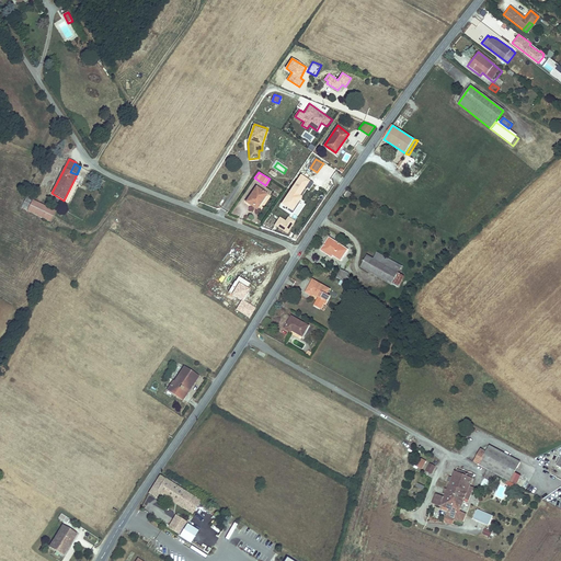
[(301,174),(282,203),(292,209),(301,196),(300,195),(307,186),(309,189),(313,182),(301,174)]
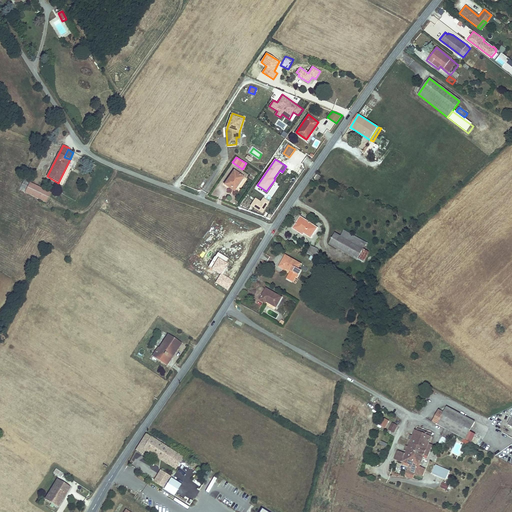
[(244,176),(234,170),(224,184),(229,187),(229,186),(235,189),(244,176)]
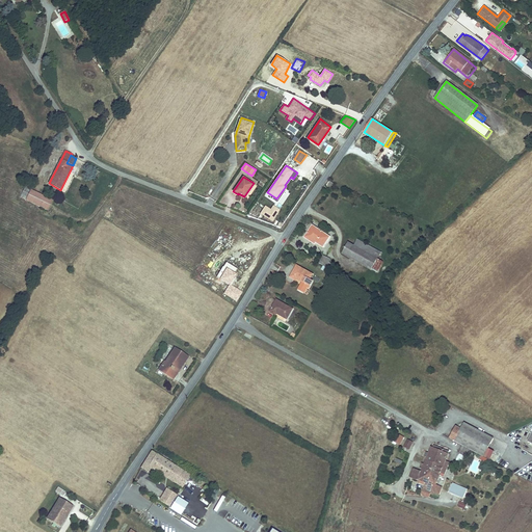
[(31,190),(26,200),(48,211),(52,201),(31,190)]
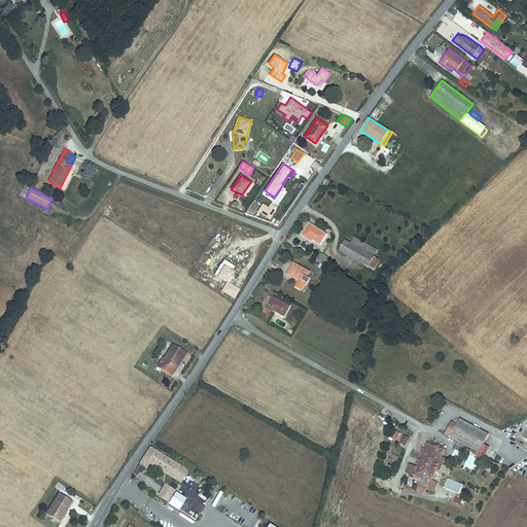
[(262,204),(257,211),(271,219),(278,208),(271,204),(269,207),(262,204)]
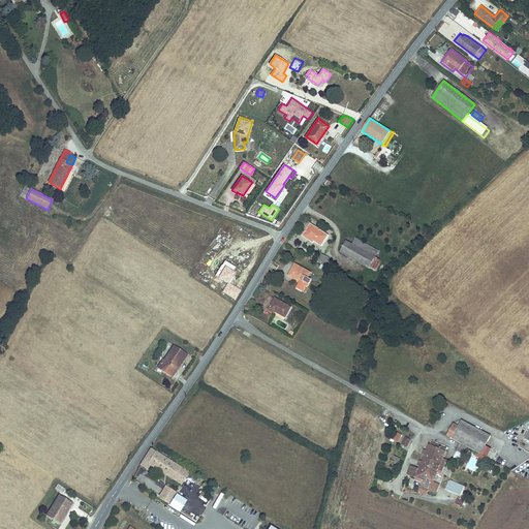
[(317,242),(320,244),(327,232),(315,226),(314,229),(310,227),(304,237),(309,240),(311,238),(317,242)]
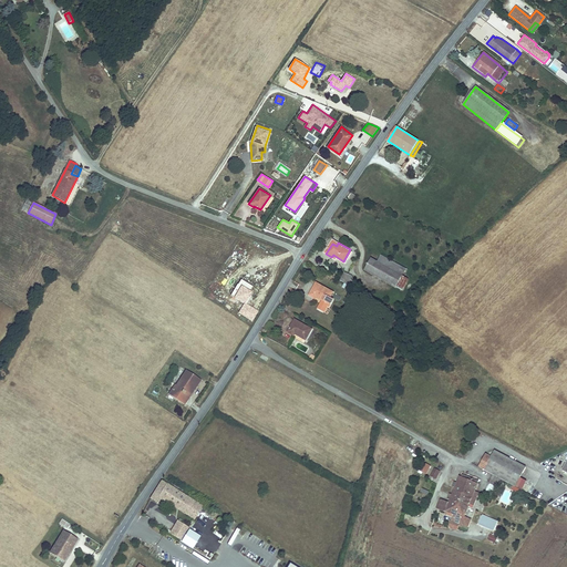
[(371,256),(364,267),(401,288),(408,277),(401,274),(403,269),(380,255),(377,260),(371,256)]
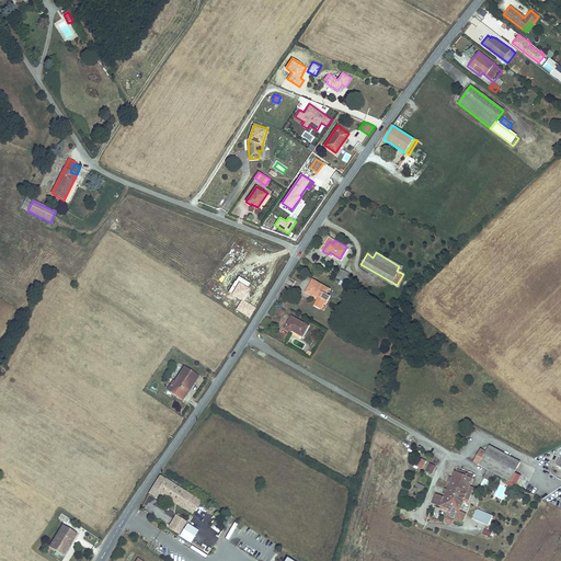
[(341,270),(336,277),(344,282),(347,276),(348,273),(341,270)]
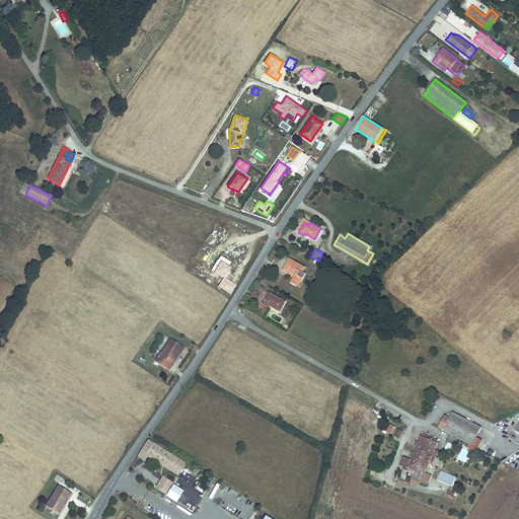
[(229,266),(231,262),(221,255),(218,261),(218,260),(212,270),(224,277),(218,286),(230,294),(236,285),(226,278),(232,268),(229,266)]
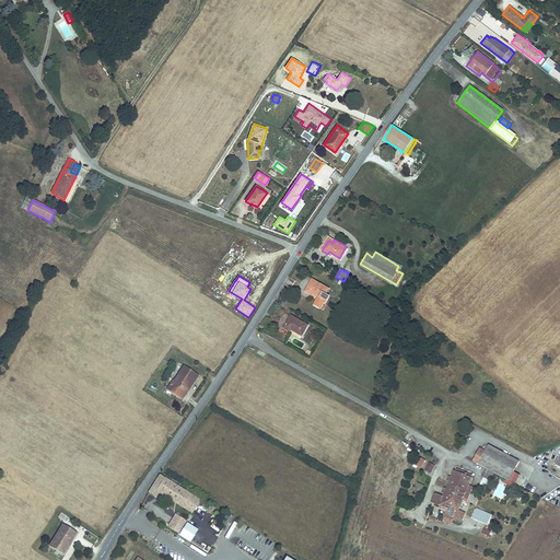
[(313,278),(305,291),(310,293),(312,291),(314,292),(321,296),(322,298),(321,300),(318,299),(315,304),(321,307),(325,302),(326,303),(329,298),(325,295),(327,292),(329,288),(313,278)]
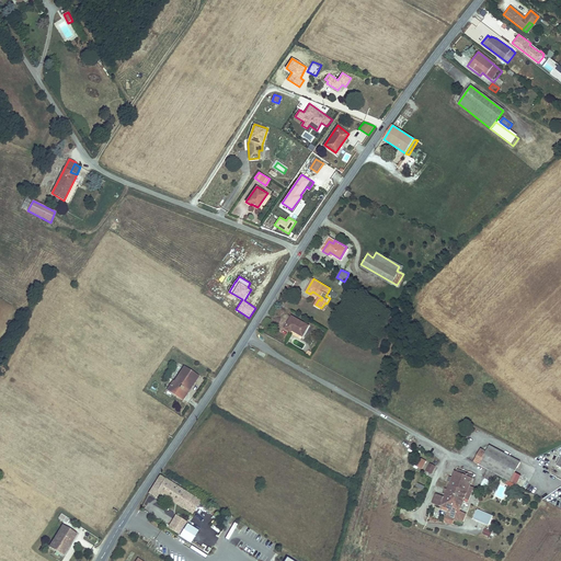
[(308,325),(293,316),(284,329),(290,332),(292,330),(302,336),(308,325)]
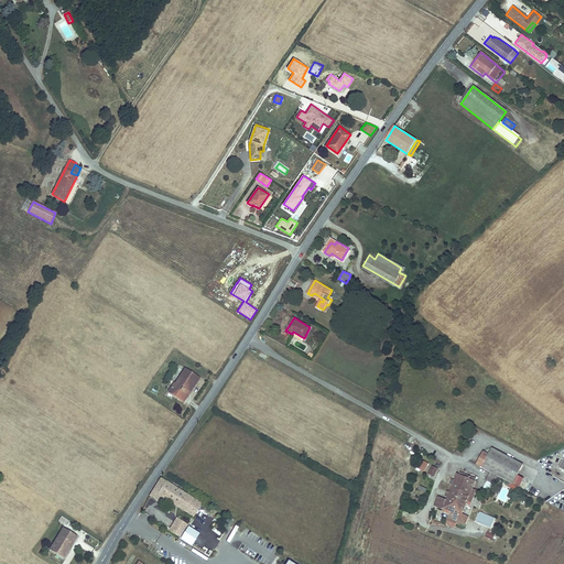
[(174,382),(167,392),(183,403),(199,378),(185,369),(175,383),(174,382)]
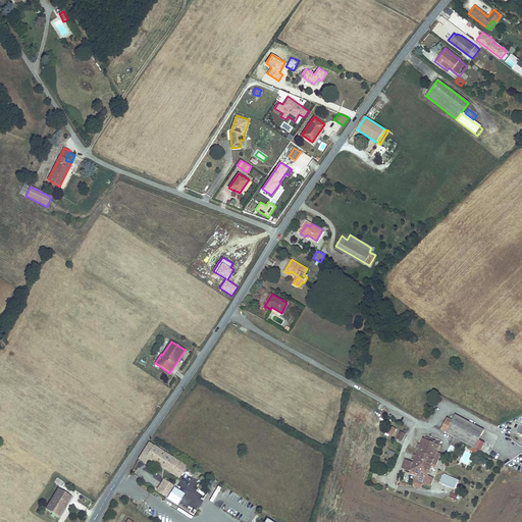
[(449,419),(441,430),(473,449),(483,433),(454,416),(449,419)]
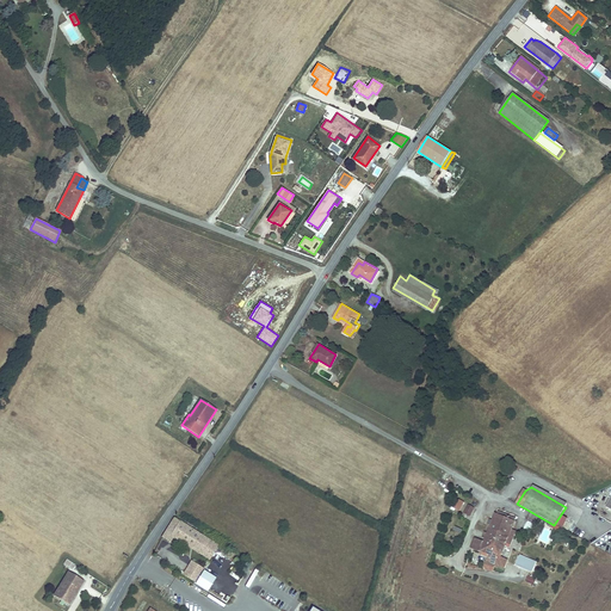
[(463,501),(456,498),(452,504),(461,508),(463,501)]
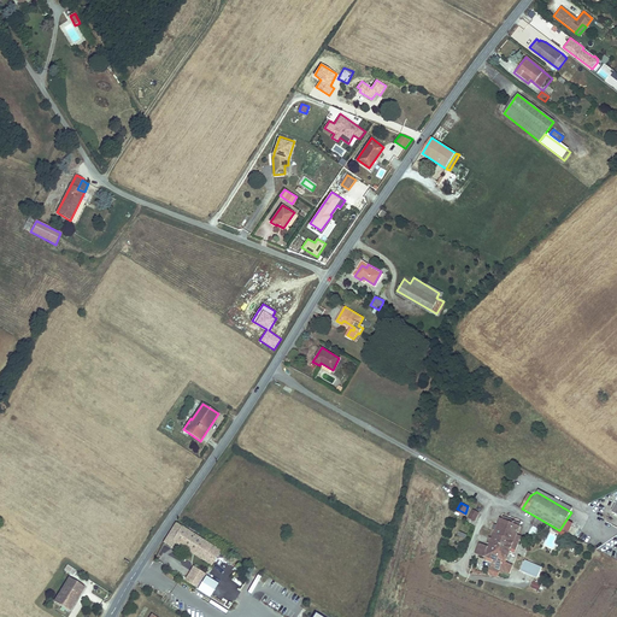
[(492,544),(491,547),(482,544),(477,554),(486,558),(487,557),(489,558),(497,562),(499,562),(505,564),(506,562),(511,551),(517,534),(522,524),(503,516),(499,524),(497,523),(494,529),(497,530),(494,538),(492,544)]
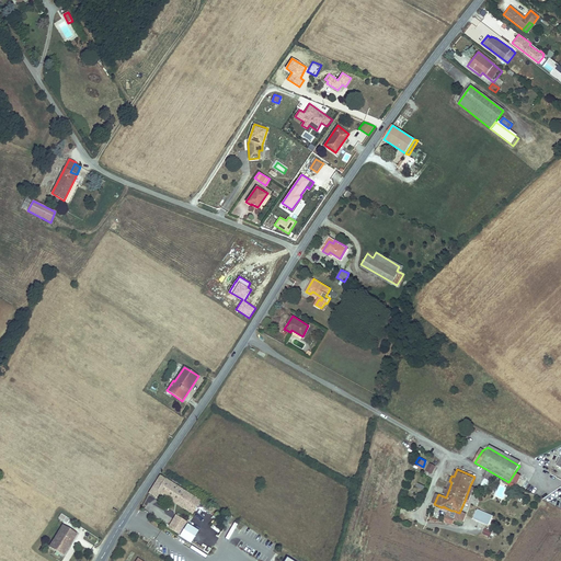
[(497,478),(487,471),(482,479),(493,484),(497,478)]
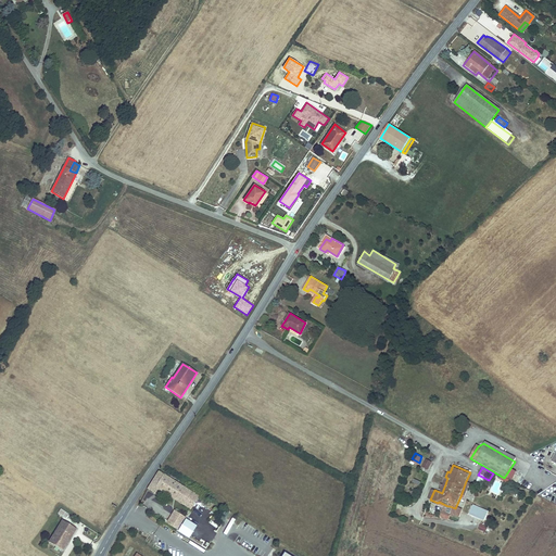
[(149,488),(153,491),(158,485),(165,474),(159,470),(148,487),(149,488)]
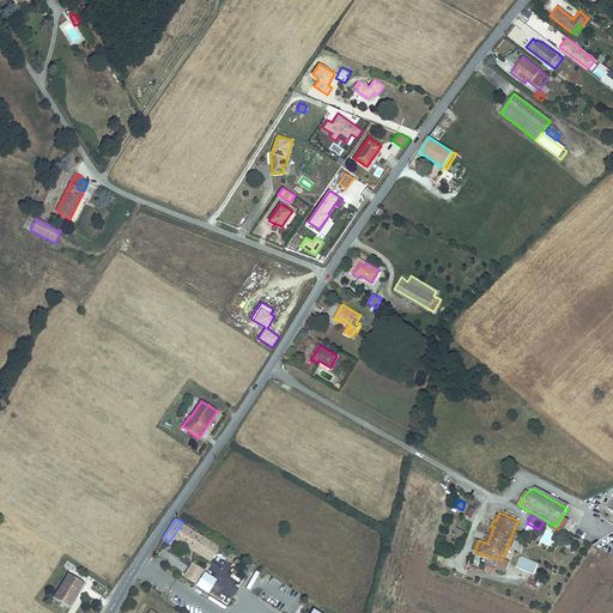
[(513,548),(519,533),(514,530),(508,547),(513,548)]
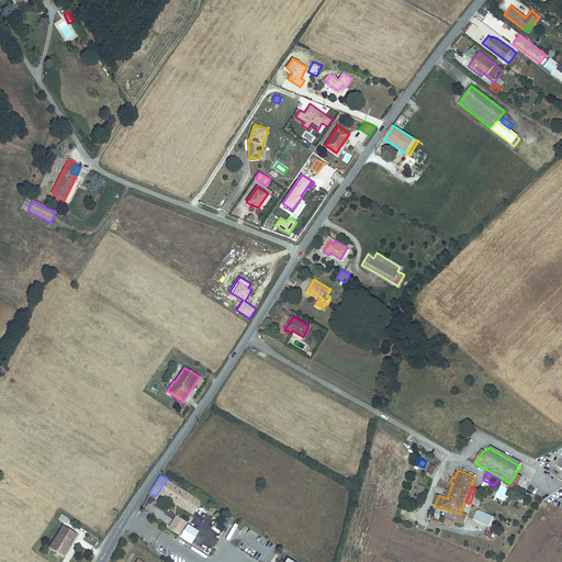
[(481,506),(475,516),(481,519),(486,508),(481,506)]
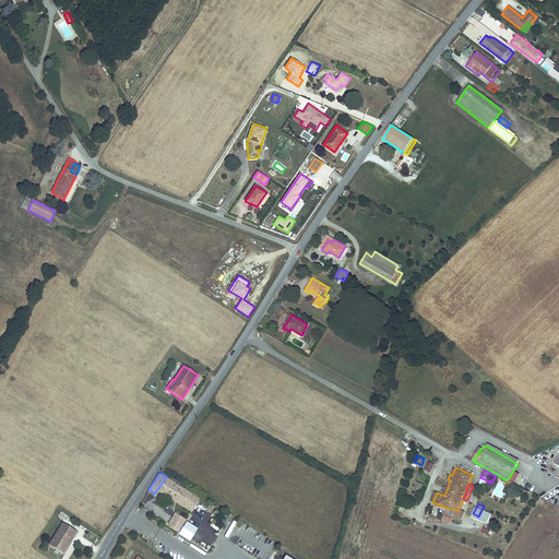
[(484,506),(478,516),(483,518),(487,508),(484,506)]
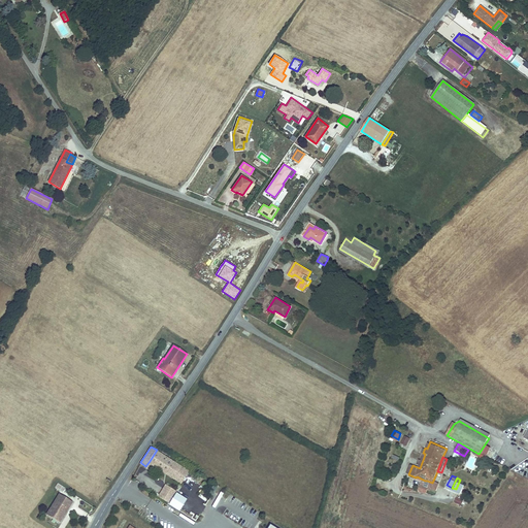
[(432,483),(427,481),(425,487),(429,489),(432,490),(437,492),(440,483),(433,481),(432,483)]
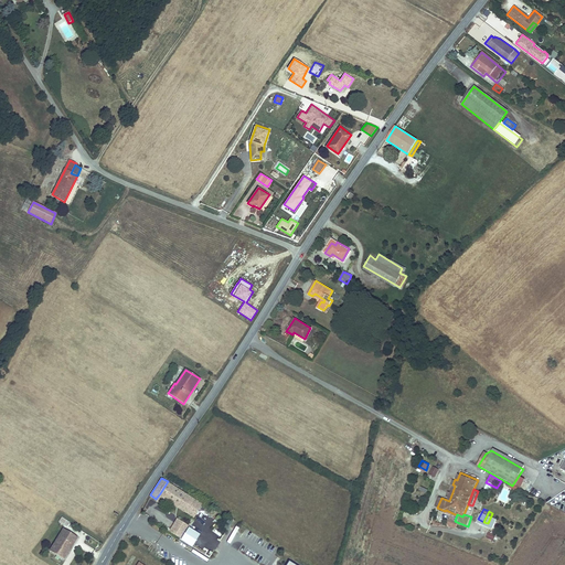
[(170,516),(168,522),(172,524),(168,533),(181,540),(189,525),(170,516)]
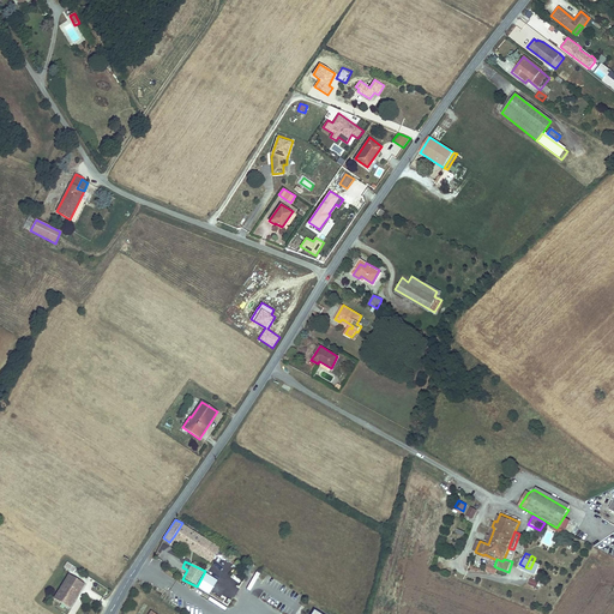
[(68,576),(64,584),(79,593),(84,584),(68,576)]
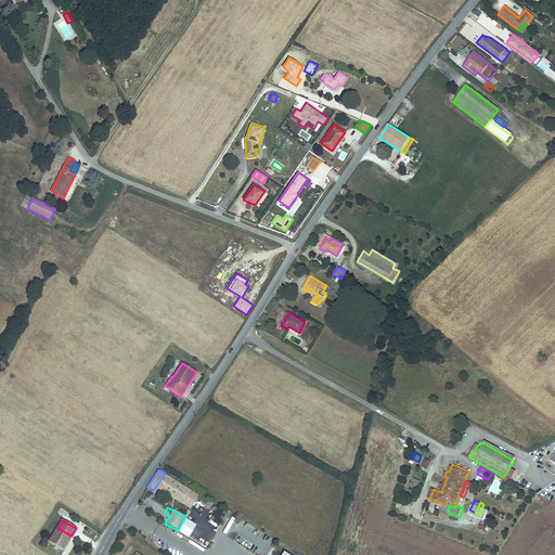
[(477,529),(485,532),(488,526),(480,521),(477,529)]
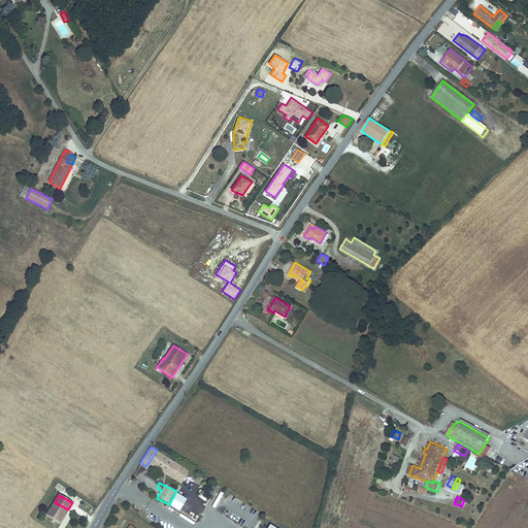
[(55,502),(46,516),(60,523),(68,509),(55,502)]
